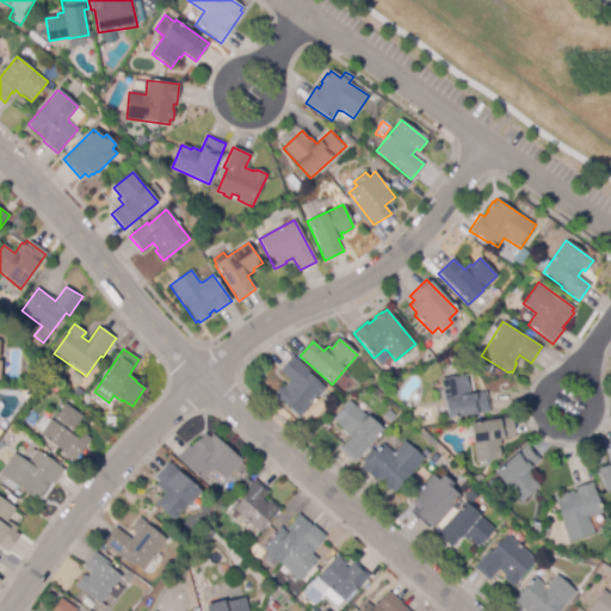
[(298,418),(275,395),(283,386),(284,387),(290,381),(279,371),(292,357),(326,389),(298,418)]
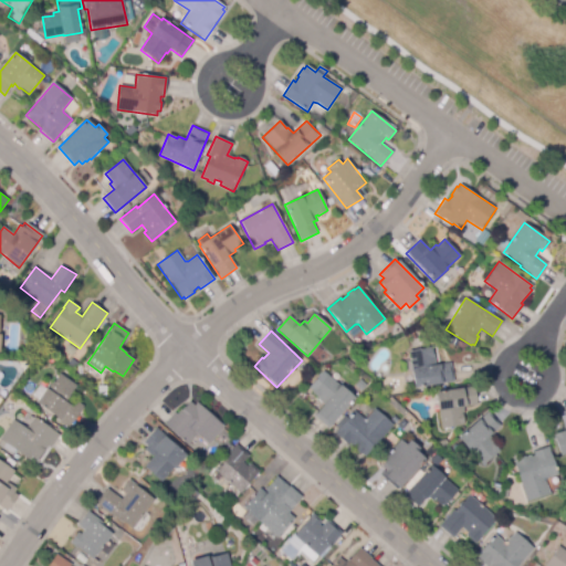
[(415,388),(409,352),(432,347),(435,366),(450,363),(453,381),(415,388)]
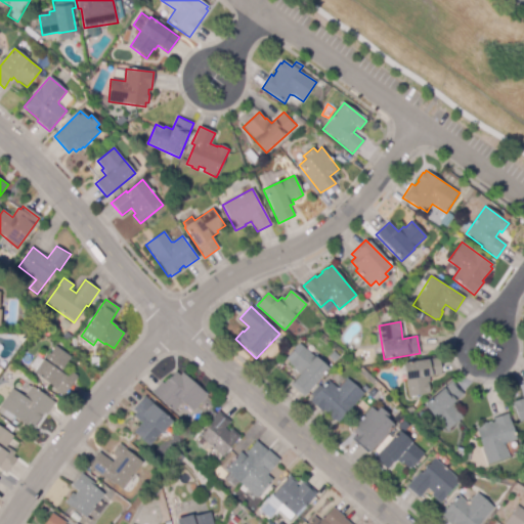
[(63,396),(33,374),(36,370),(30,366),(37,356),(43,360),(45,357),(47,358),(55,346),(71,357),(60,372),(67,377),(71,372),(78,377),(63,396)]
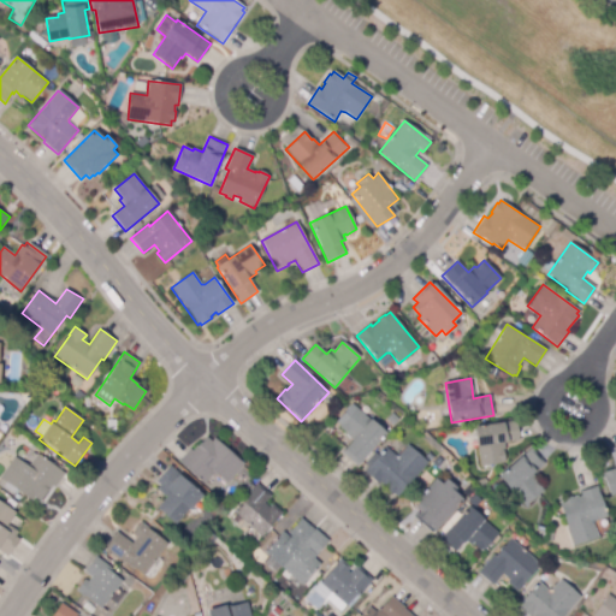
[(357,466),(342,452),(353,440),(345,434),(348,433),(339,426),(355,407),(369,420),(371,419),(386,433),(357,466)]
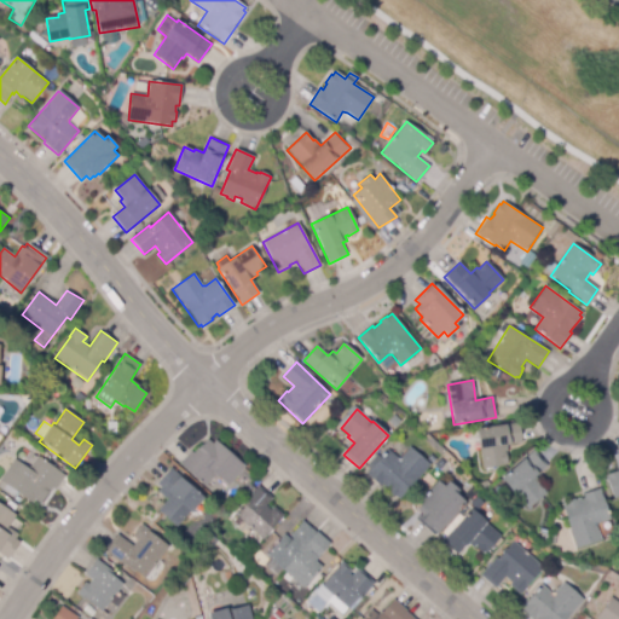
[(482,469),(476,429),(519,422),(522,443),(505,446),(509,463),(505,463),(507,466),(482,469)]
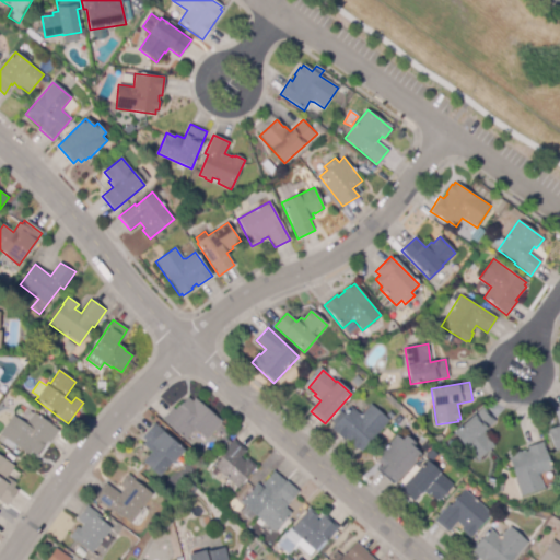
[(186,441),(162,420),(173,408),(176,410),(187,397),(193,401),(195,399),(222,422),(207,440),(199,431),(194,431),(186,441)]
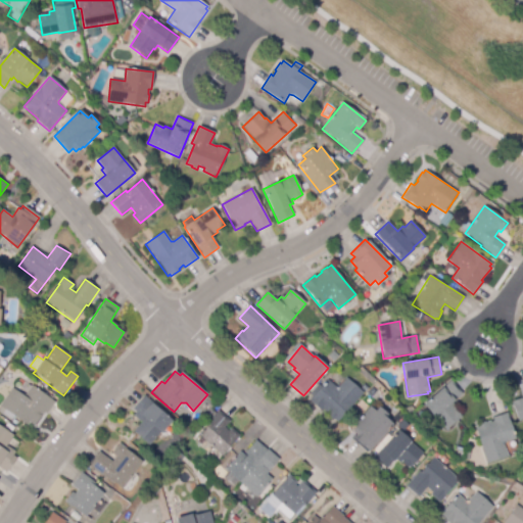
[(337,422),(323,409),(321,411),(310,400),(313,396),(310,393),(319,384),(321,386),(328,380),(336,387),(338,387),(346,378),(364,393),(337,422)]
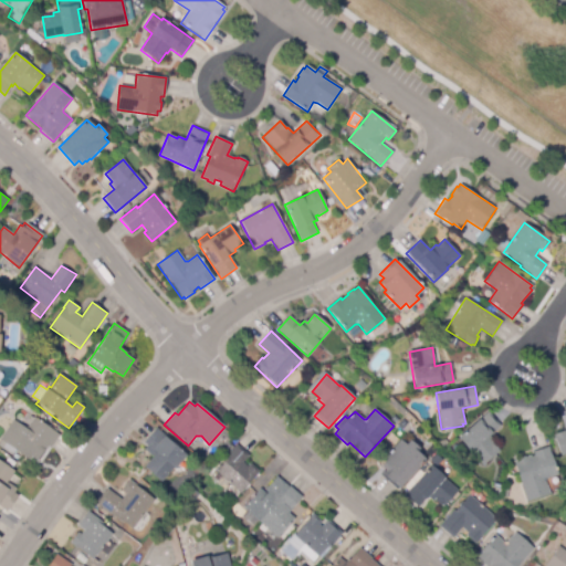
[(481,467),(458,438),(488,412),(500,427),(489,437),(500,450),(481,467)]
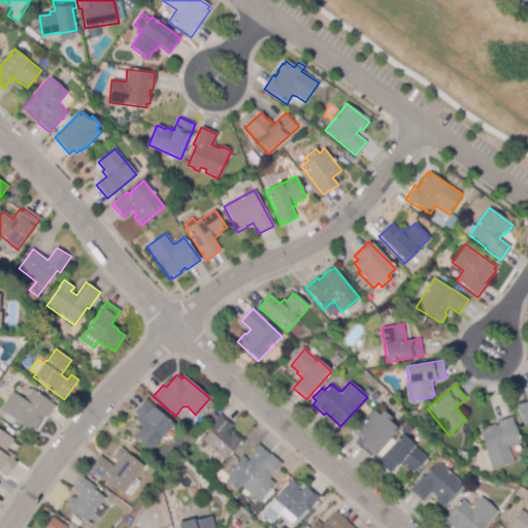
[(35,430),(30,426),(27,429),(0,409),(12,392),(24,400),(32,390),(55,406),(46,418),(44,416),(35,430)]
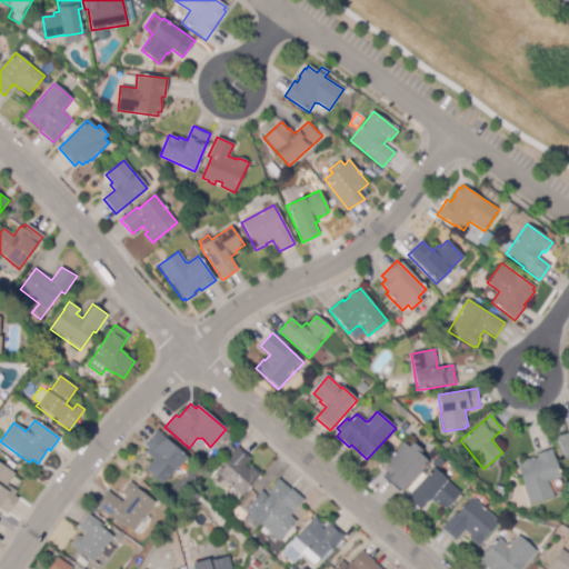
[(406,431),(400,428),(405,421),(410,426),(406,431)]
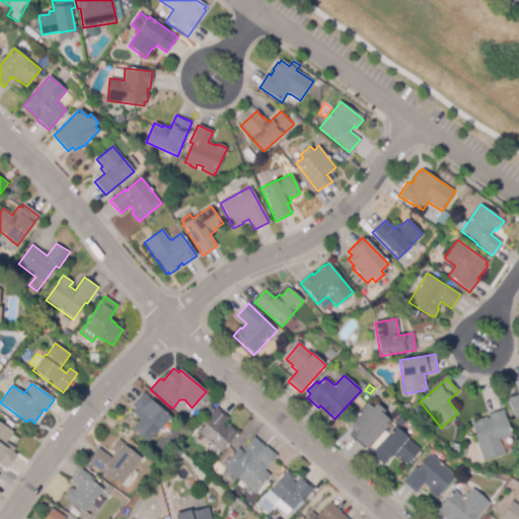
[(147,442),(132,428),(140,420),(132,412),(135,410),(131,405),(144,392),(171,419),(160,430),(159,429),(147,442)]
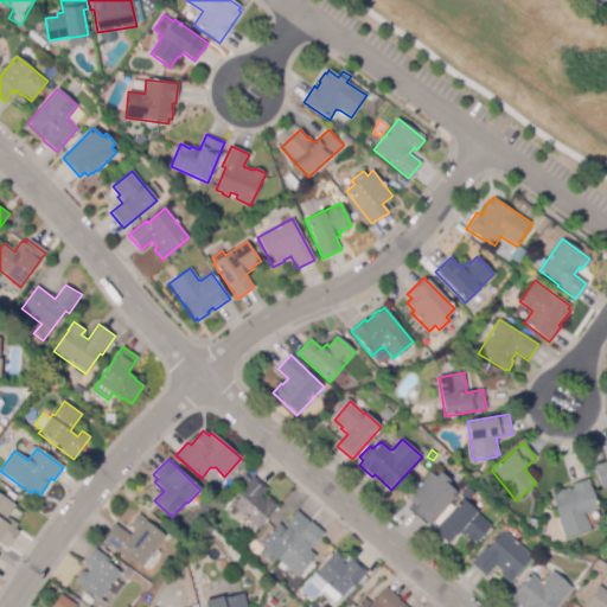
[(606,487),(602,490),(594,466),(606,462),(606,461),(606,460),(606,487)]
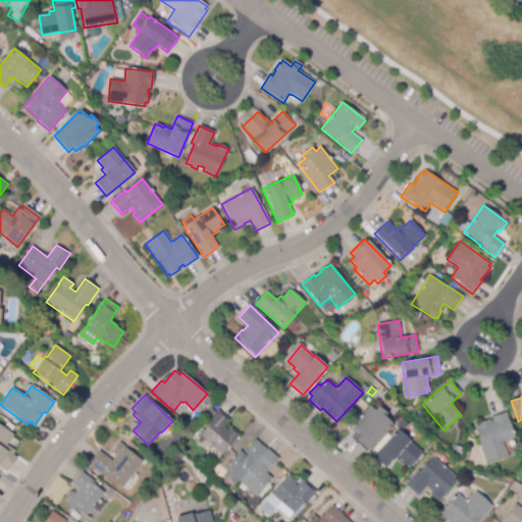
[(366,452),(351,437),(355,433),(351,430),(357,424),(355,421),(369,406),(374,410),(378,406),(386,414),(384,416),(393,423),(366,452)]
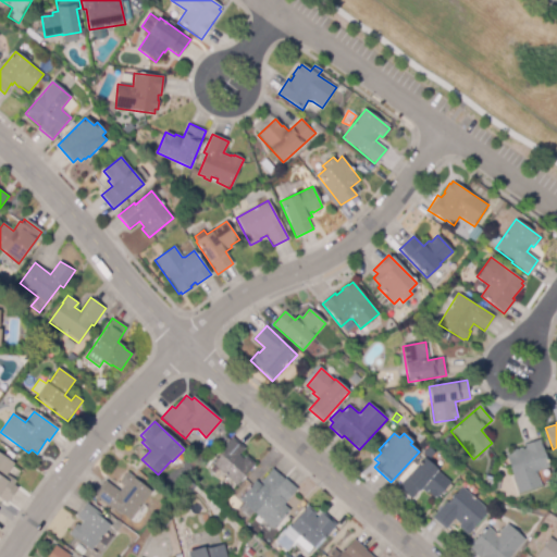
[(236,485),(224,473),(219,479),(210,470),(213,467),(212,465),(222,455),(219,452),(233,437),(245,448),(238,455),(244,459),(247,456),(256,465),(236,485)]
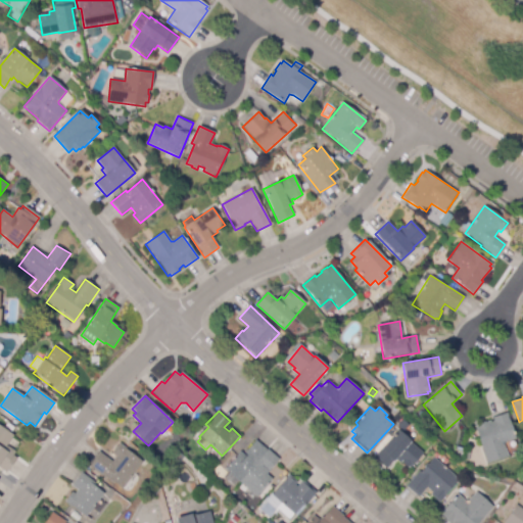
[(397,422),(392,418),(397,412),(402,416),(397,422)]
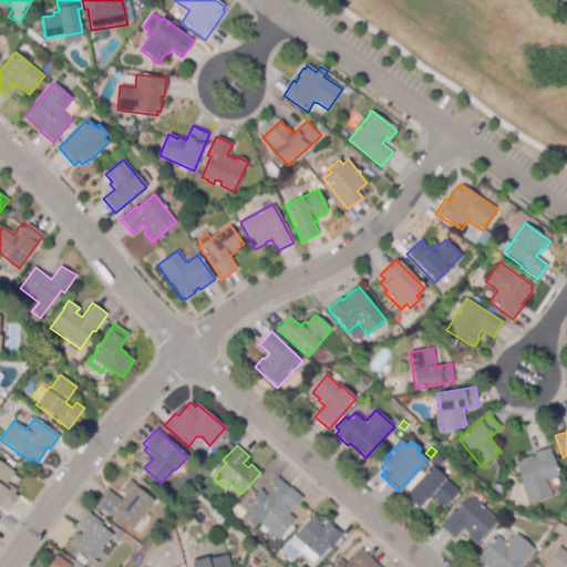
[(527,503),(515,463),(518,461),(518,460),(527,457),(534,456),(533,454),(549,449),(559,476),(546,481),(552,495),(527,503)]
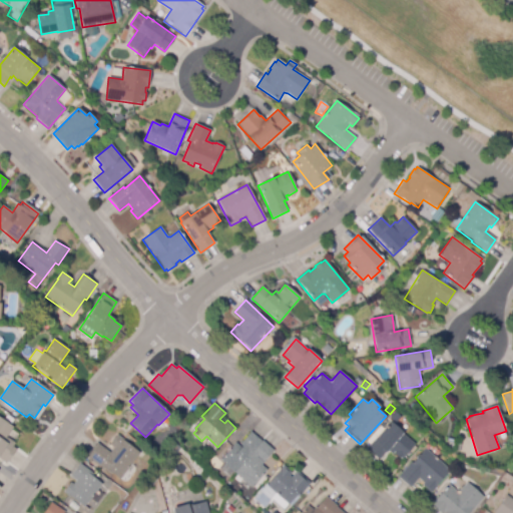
[(394,422),(389,418),(394,412),(399,416),(394,422)]
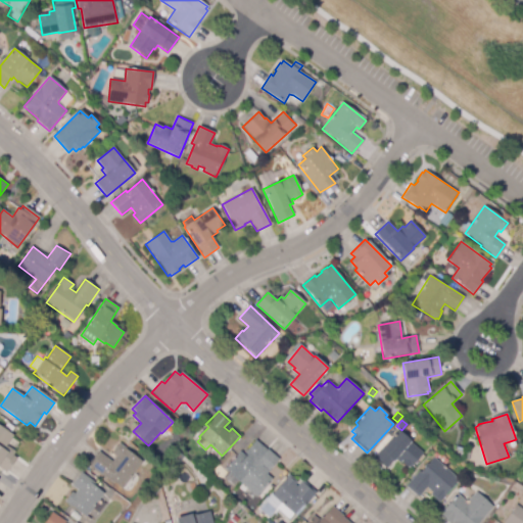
[(6,473),(0,468),(0,426),(13,436),(6,445),(15,453),(13,456),(16,459),(6,473)]
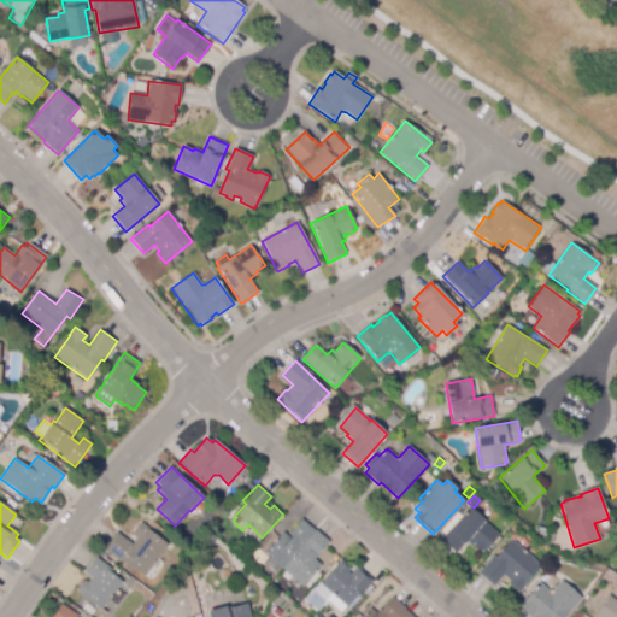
[(456,553),(441,540),(469,507),(499,534),(483,552),(474,545),(471,547),(465,542),(456,553)]
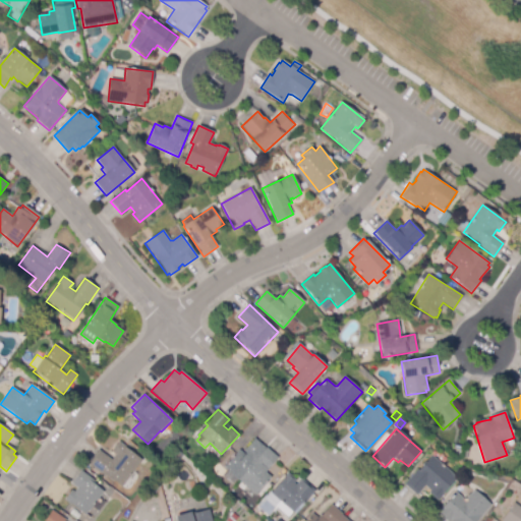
[(255,495),(238,479),(233,485),(224,476),(228,471),(224,467),(239,450),(245,455),(246,454),(244,451),(255,439),(266,449),(267,448),(278,458),(268,468),(269,469),(266,472),(271,477),(255,495)]
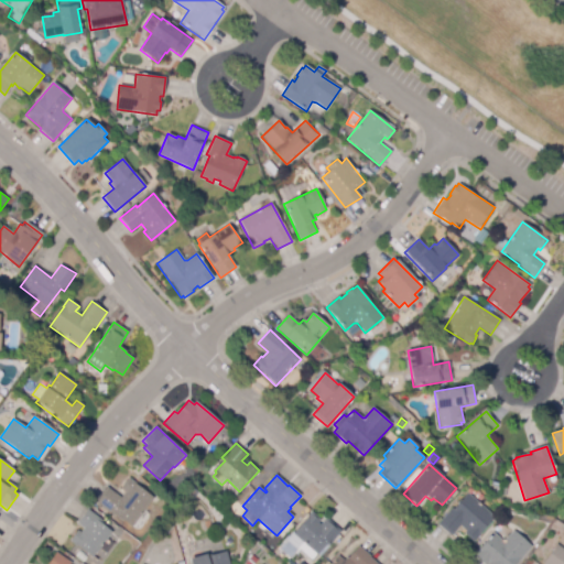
[(132,525),(127,521),(121,522),(117,519),(117,514),(114,512),(111,514),(95,501),(107,487),(121,498),(126,492),(120,488),(128,477),(134,483),(154,498),(132,525)]
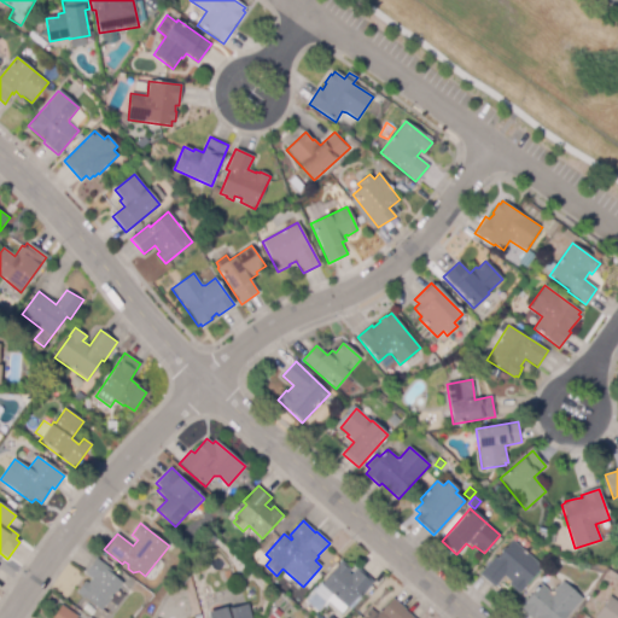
[(208,551),(203,546),(211,535),(216,540),(208,551)]
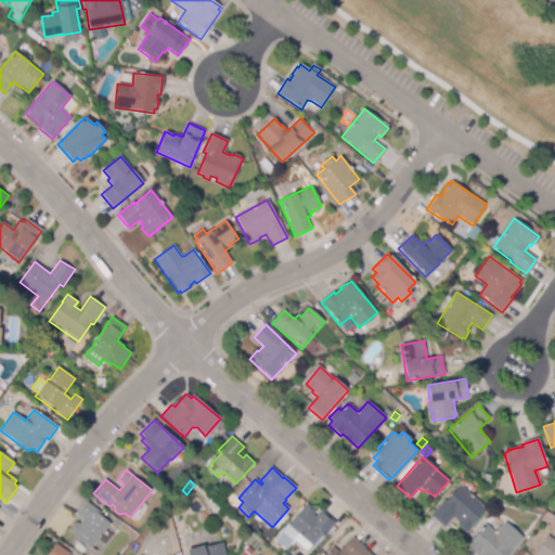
[(466,532),(457,525),(459,523),(453,517),(443,528),(430,516),(444,500),(447,501),(460,486),(487,510),(466,532)]
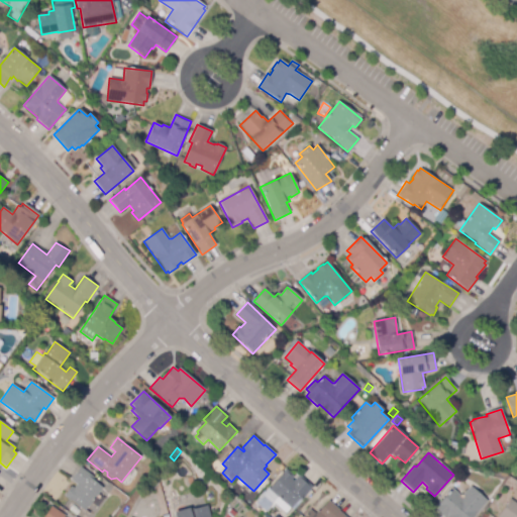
[(85,511),(65,495),(71,487),(74,489),(77,484),(71,480),(81,468),(94,478),(92,480),(103,488),(85,511)]
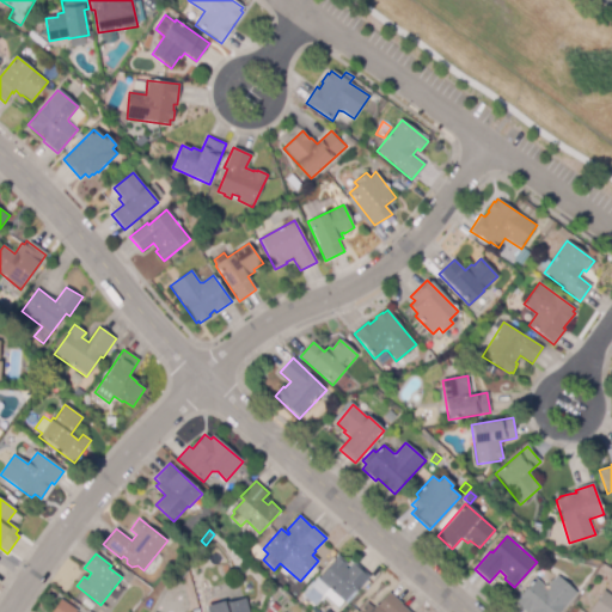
[(338,607),(323,594),(329,588),(318,579),(338,556),(348,564),(344,567),(348,570),(354,563),(371,576),(356,593),(354,592),(344,603),(343,601),(338,607)]
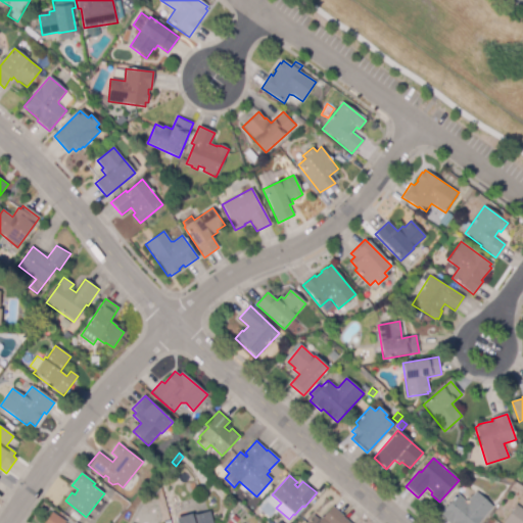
[(194,497),(192,491),(189,492),(187,484),(195,481),(198,490),(195,491),(197,497),(194,497)]
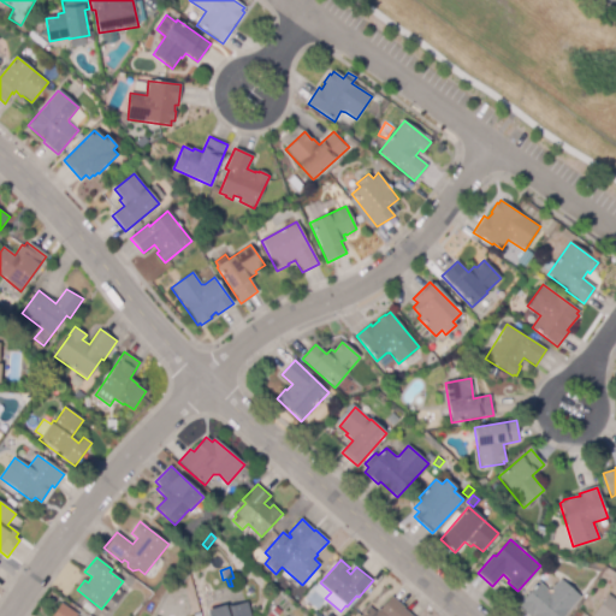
[(562,615),(528,615),(517,605),(539,582),(548,591),(551,590),(561,580),(580,597),(562,615)]
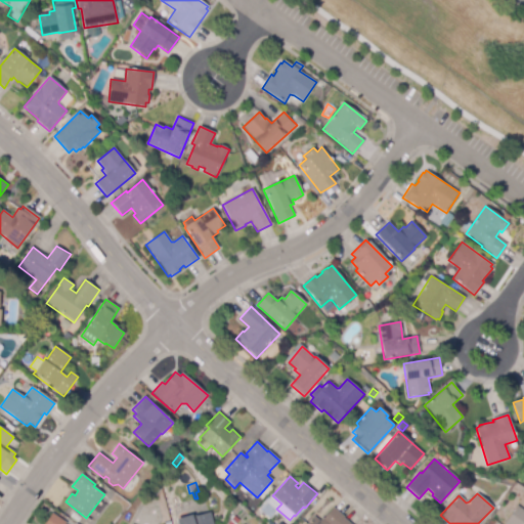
[(523,523),(505,523),(518,506),(523,510),(523,523)]
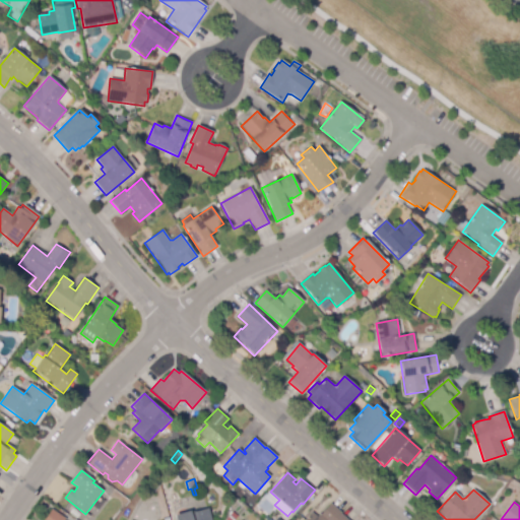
[(305,519),(312,512),(318,518),(330,504),(341,513),(341,514),(347,519),(305,519)]
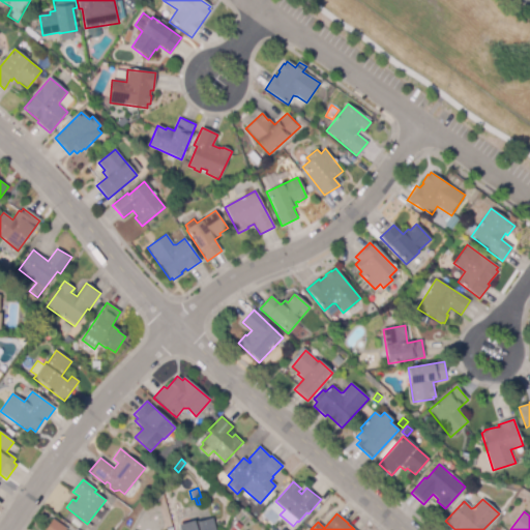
[(179,529),(178,525),(195,521),(195,523),(212,519),(214,529),(179,529)]
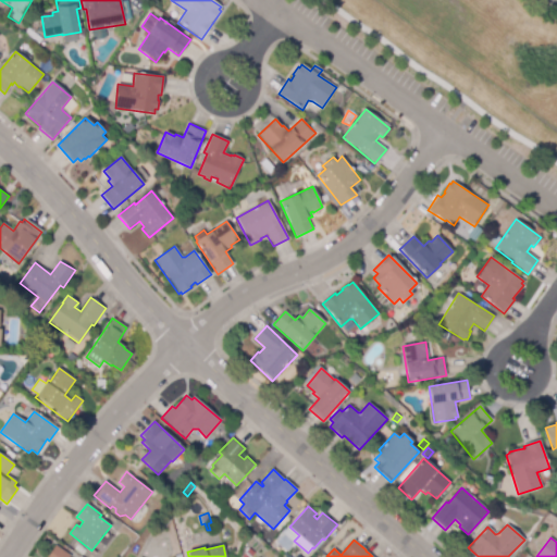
[(48,556),(56,546),(71,556),(70,556),(48,556)]
